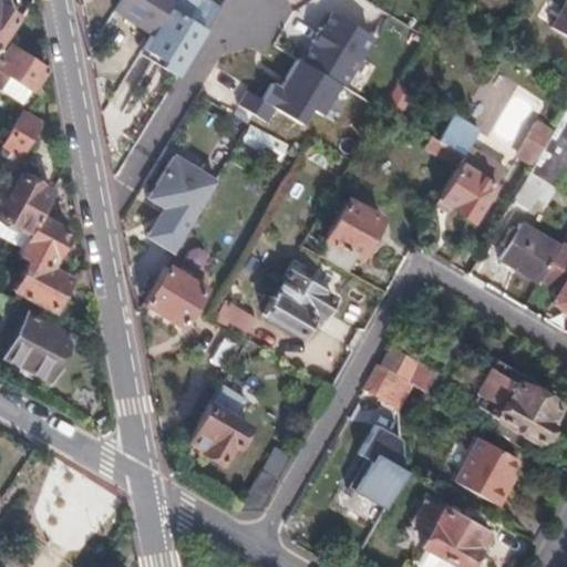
[(171,0),(119,0),(112,11),(150,35),(171,0)]
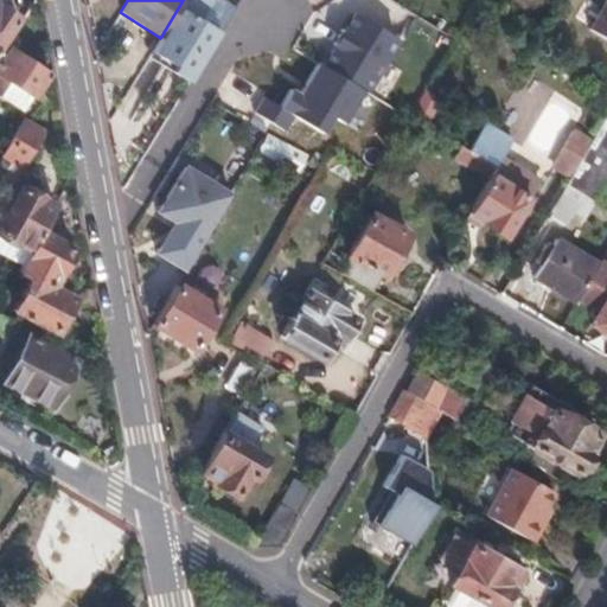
[(171,69),(189,82),(219,32),(199,18),(210,0),(183,0),(160,38),(151,55),(172,66),(171,69)]
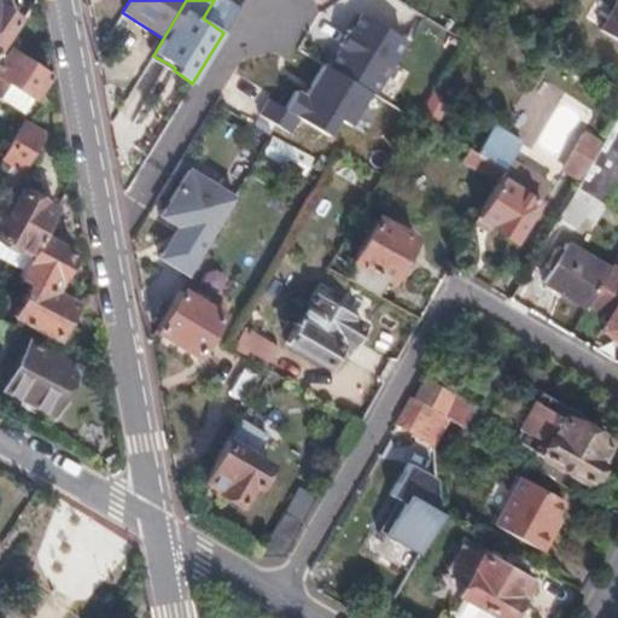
[(617,40),(617,0),(616,0),(600,29),(617,40)]
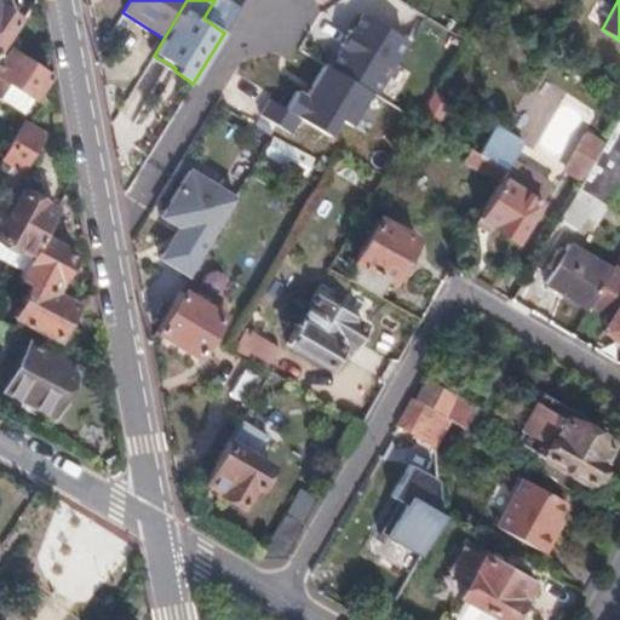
[(0,9),(0,42),(16,21),(0,9)]
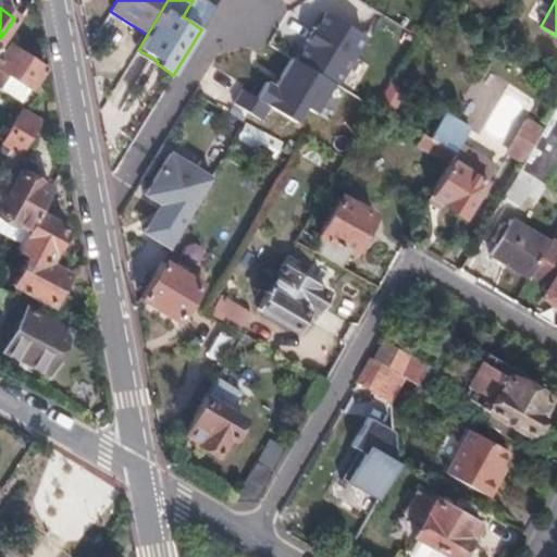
[(338,85),(369,35),(325,9),(293,59),(338,85)]
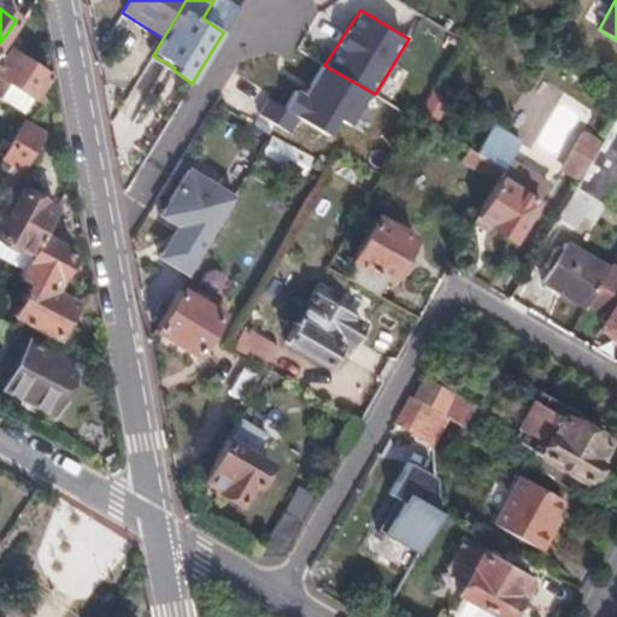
[(0,94),(7,83),(35,100),(48,77),(9,51),(0,62),(0,94)]
